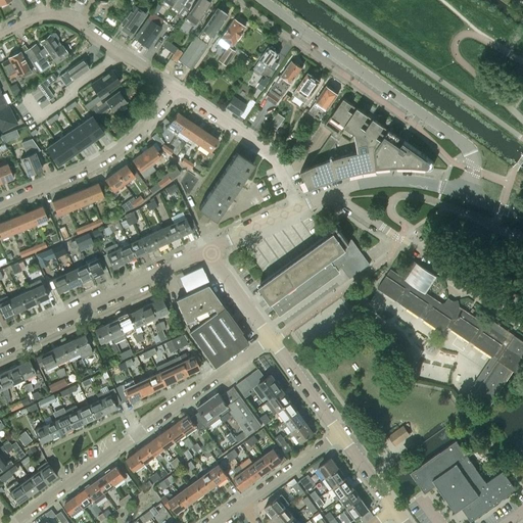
[(182,5),(185,0),(162,0),(178,10),(182,5)]
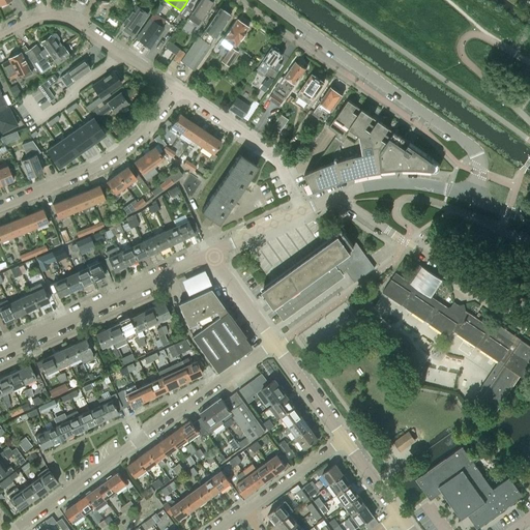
[(198,26),(202,20),(213,3),(208,0),(200,0),(192,12),(187,19),(198,26)]
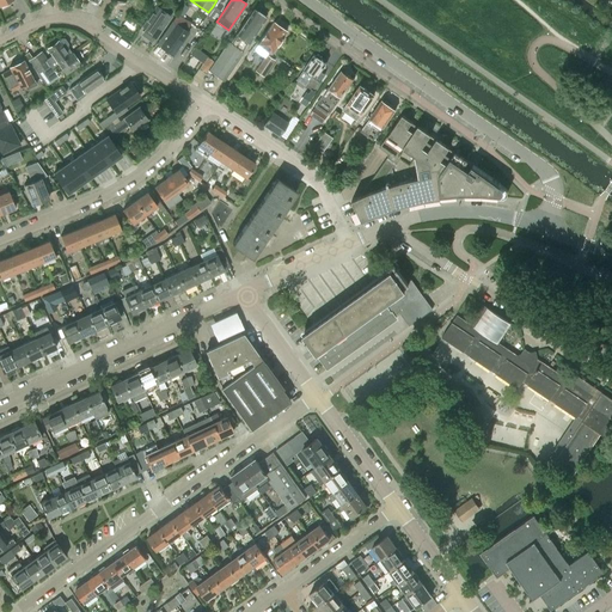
[(155,6),(141,26),(145,29),(144,31),(145,31),(142,35),(152,41),(154,37),(155,38),(170,16),(159,8),(155,6)]
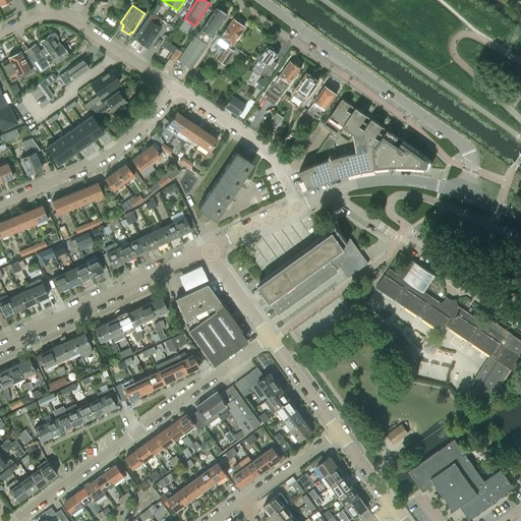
[(195,34),(182,53),(177,60),(189,69),(208,43),(207,42),(226,15),(216,8),(196,35),(195,34)]
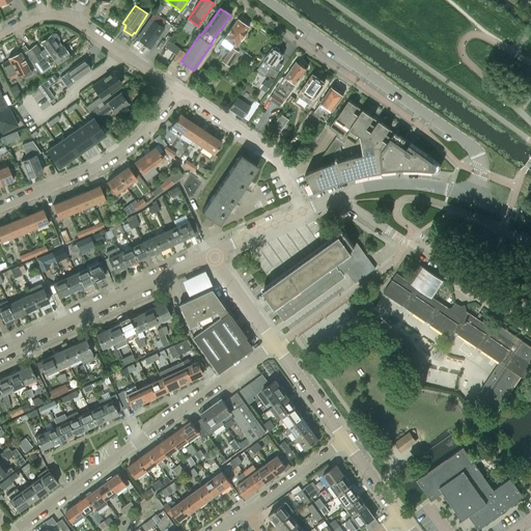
[(164,27),(154,20),(152,21),(146,17),(139,27),(145,31),(139,40),(149,49),(164,28),(164,27)]
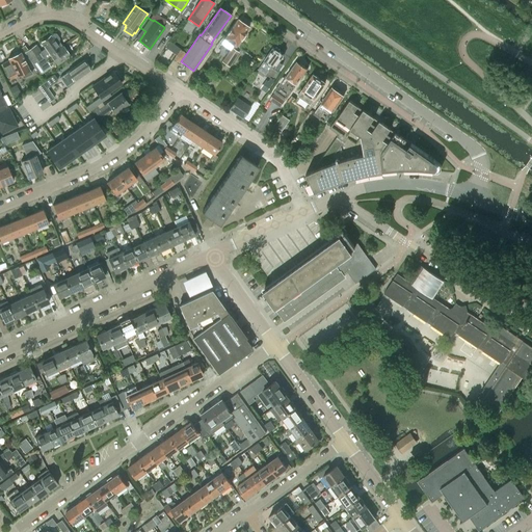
[(235,46),(248,27),(237,19),(223,38),(235,46)]
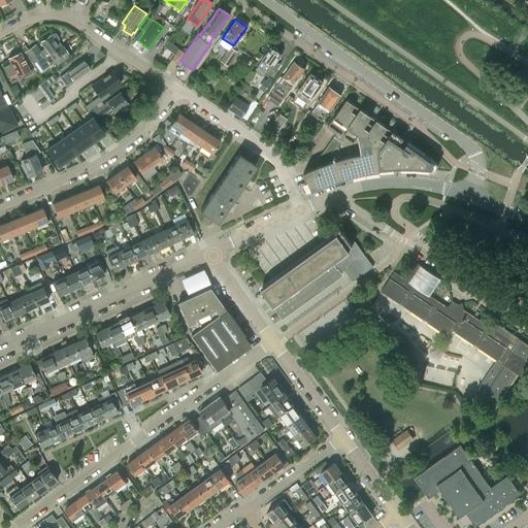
[(57,41),(58,38),(55,34),(52,34),(40,42),(44,48),(39,52),(35,45),(24,53),(32,64),(43,56),(45,59),(51,56),(51,55),(61,46),(57,41)]
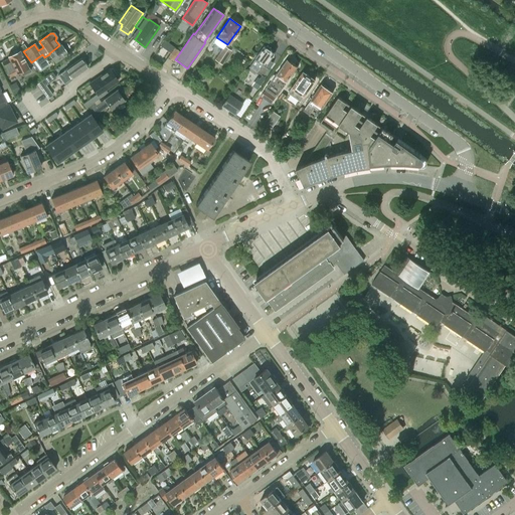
[(54,62),(66,54),(60,45),(59,45),(49,53),(49,54),(44,57),(42,54),(31,62),(38,72),(49,65),(46,61),(51,58),(54,62)]
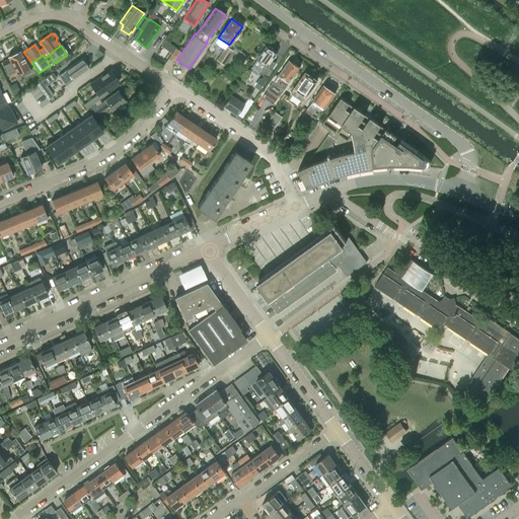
[(216,60),(223,65),(233,51),(226,46),(216,60)]
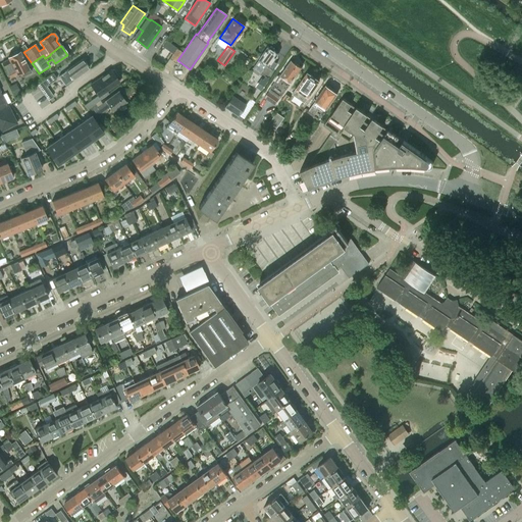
[(274,50),(273,48),(271,47),(269,47),(268,46),(259,60),(273,70),(277,63),(274,61),(278,54),(274,50)]
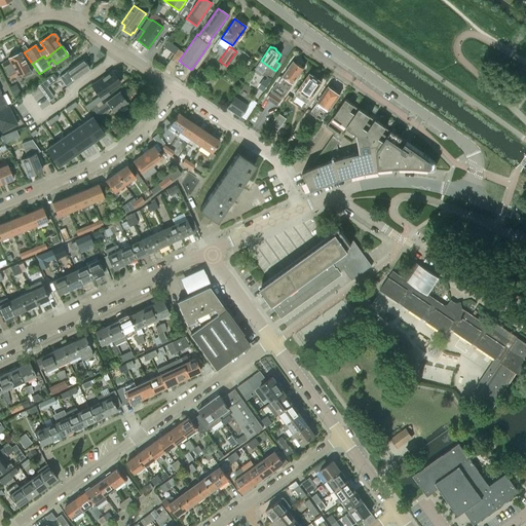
[(171,59),(177,63),(183,52),(178,48),(171,59)]
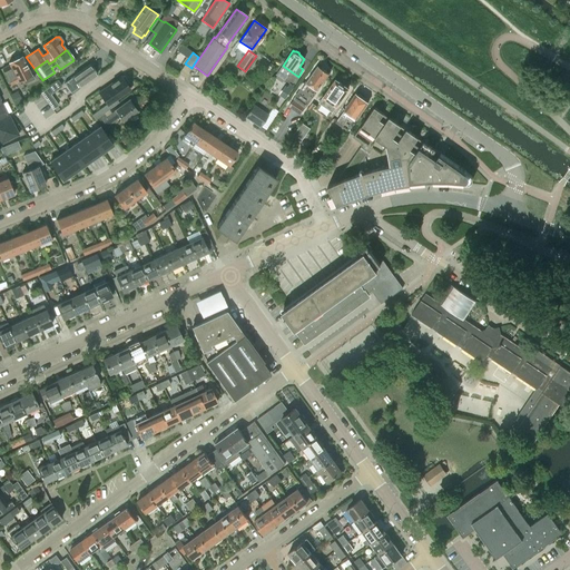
[(25,84),(33,79),(21,56),(20,57),(18,56),(13,58),(13,60),(8,64),(9,65),(1,69),(10,85),(17,81),(22,79),(25,84)]
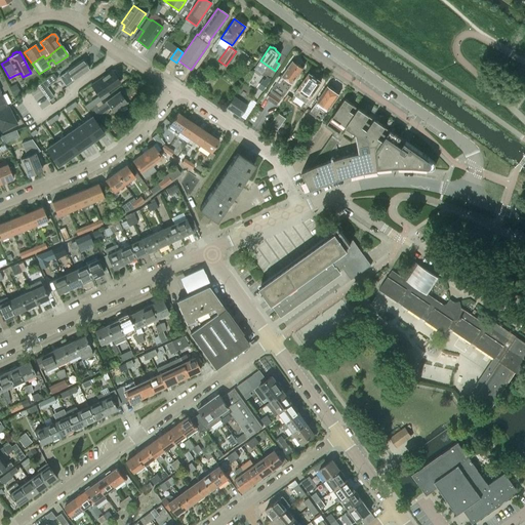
[(82,59),(58,77),(65,86),(88,69),(82,59)]
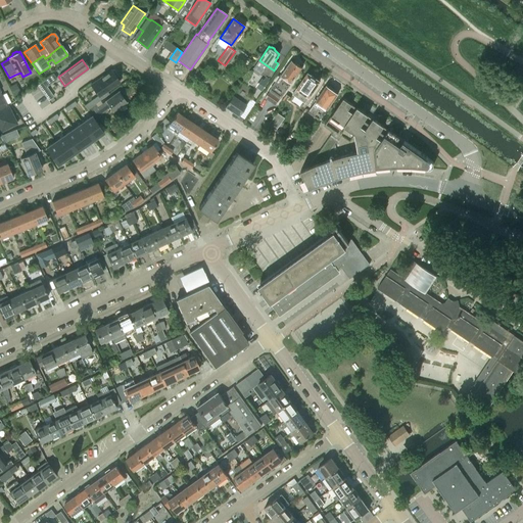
[(301,67),(291,60),(265,97),(275,104),(301,67)]
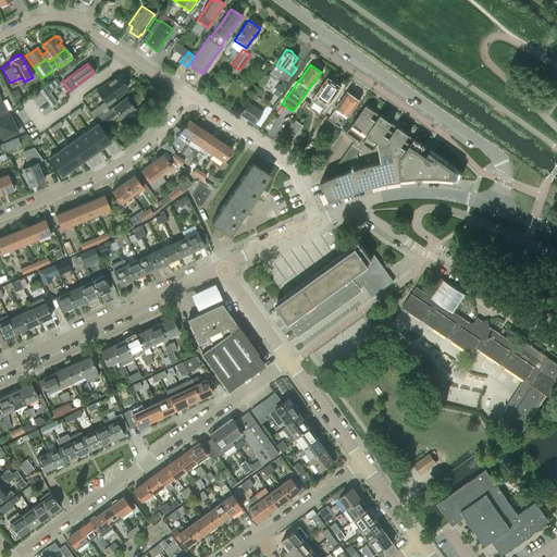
[(121,74),(97,90),(108,106),(115,100),(113,96),(126,87),(124,84),(126,82),(121,74)]
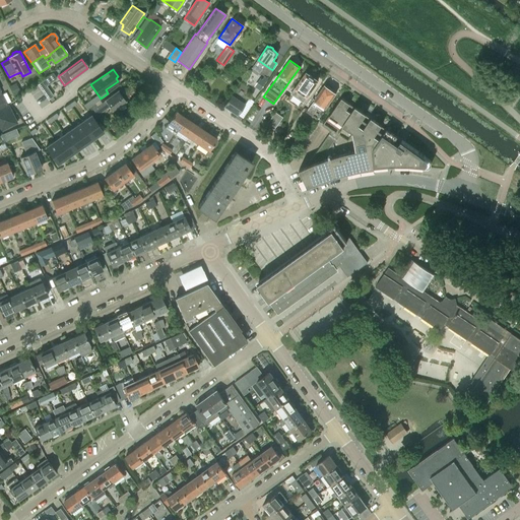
[(312,76),(312,75),(309,73),(308,74),(306,72),(287,100),(299,107),(318,80),(312,76)]
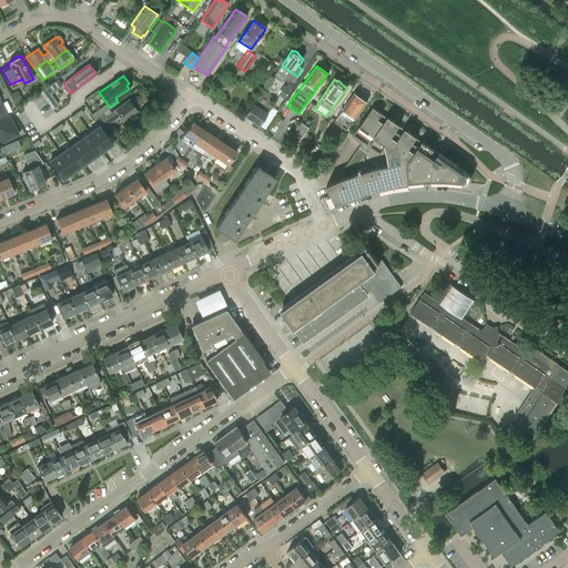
[(57,80),(48,85),(52,92),(61,85),(58,80),(57,80)]
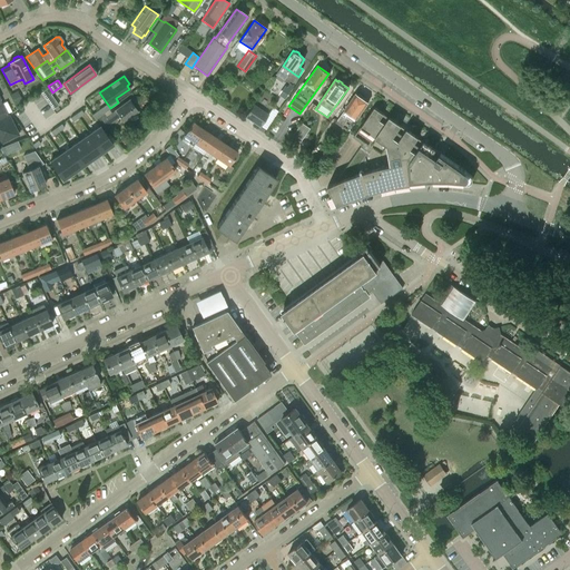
[(285,86),(278,94),(285,99),(292,90),(287,87),(285,86)]
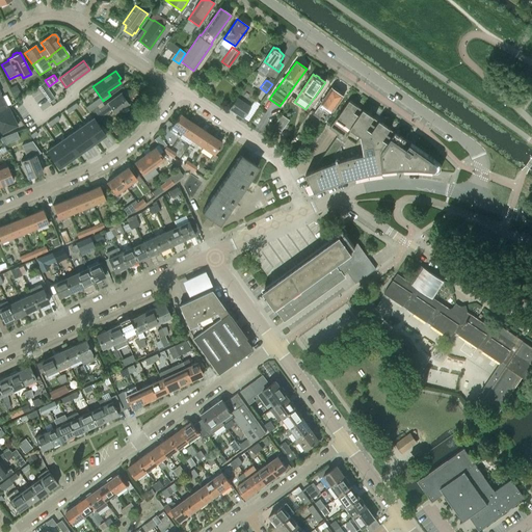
[(16,84),(9,87),(15,98),(21,95),(16,84)]
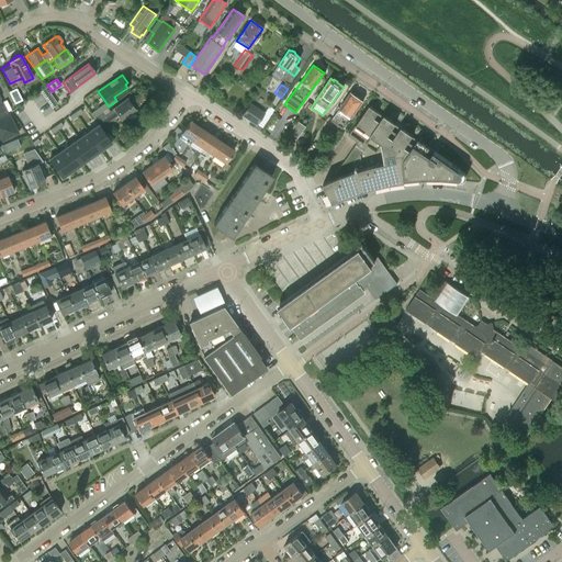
[(352,116),(363,101),(357,97),(357,94),(353,92),(351,93),(350,92),(339,108),(340,108),(332,121),(343,128),(351,116),(352,116)]
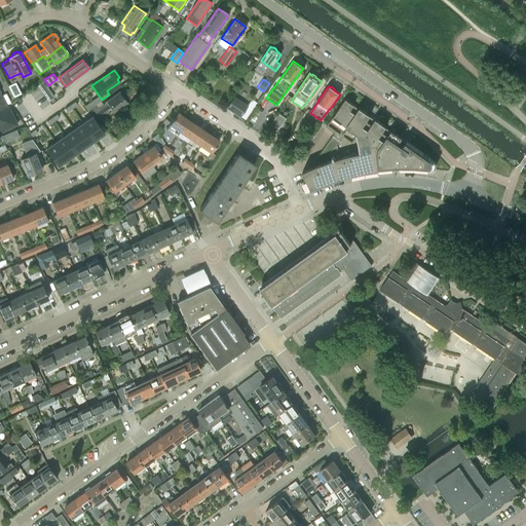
[(7,107),(0,91),(0,132),(17,124),(8,107),(7,107)]
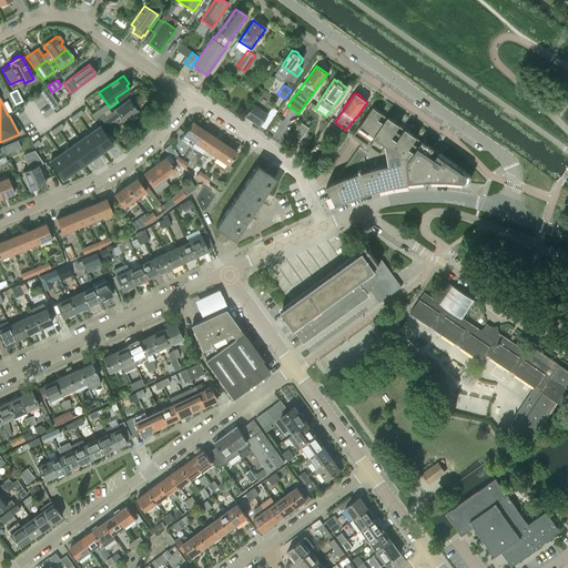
[(119,117),(122,121),(137,111),(129,100),(114,110),(105,117),(103,112),(99,115),(107,128),(111,124),(111,123),(119,117)]
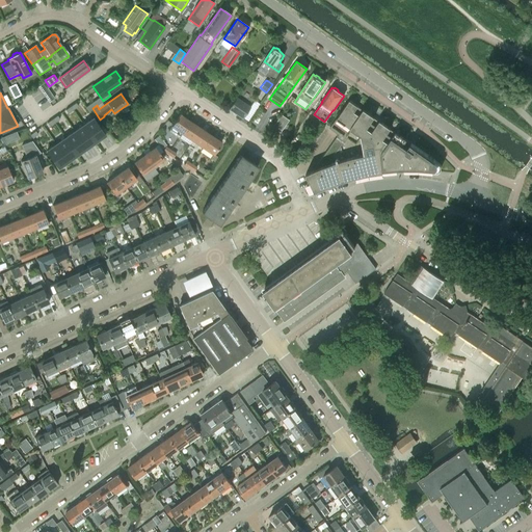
[(229,109),(242,118),(249,107),(236,98),(229,109)]
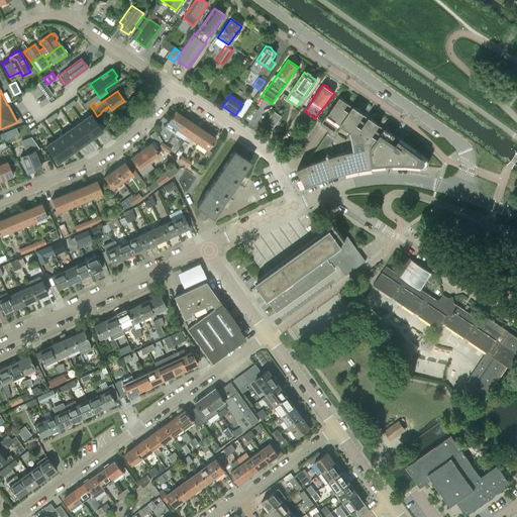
[(347,104),(348,103),(339,97),(320,124),(329,130),(309,159),(310,159),(311,163),(297,169),(305,186),(319,180),(332,175),(345,172),(358,169),(373,167),(387,165),(387,163),(393,163),(393,165),(407,165),(421,167),(422,157),(423,156),(400,139),(399,140),(394,137),(395,135),(384,128),(383,129),(379,126),(380,124),(369,117),(368,118),(363,115),(364,114),(352,106),(351,107),(347,104)]
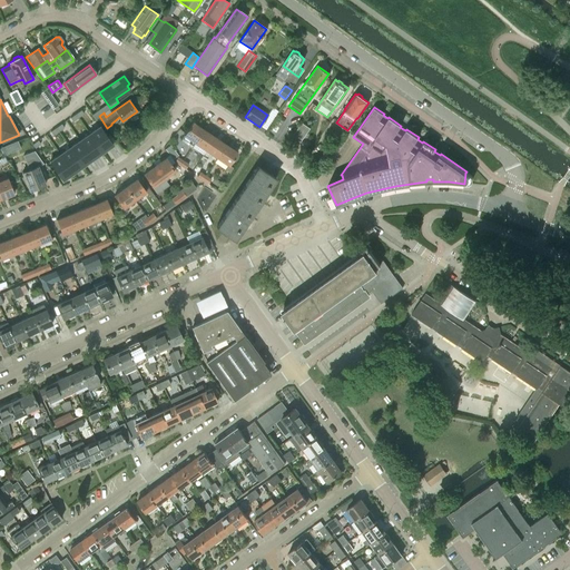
[(100,109),(91,115),(95,119),(99,116),(104,112),(100,109)]
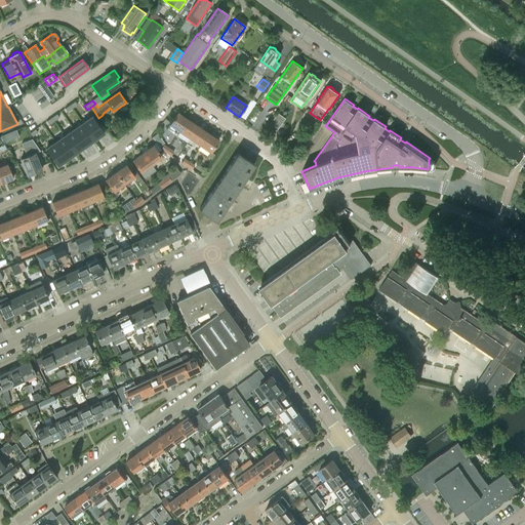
[(169,125),(166,129),(176,135),(179,131),(188,120),(176,113),(169,125)]
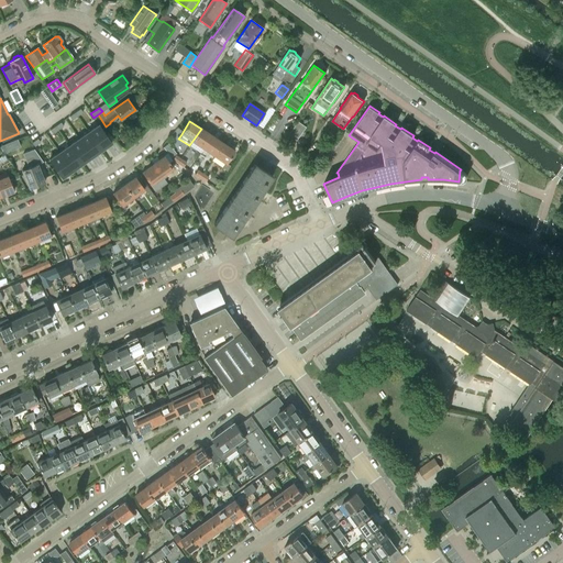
[(298,121),(287,136),(296,142),(307,127),(298,121)]
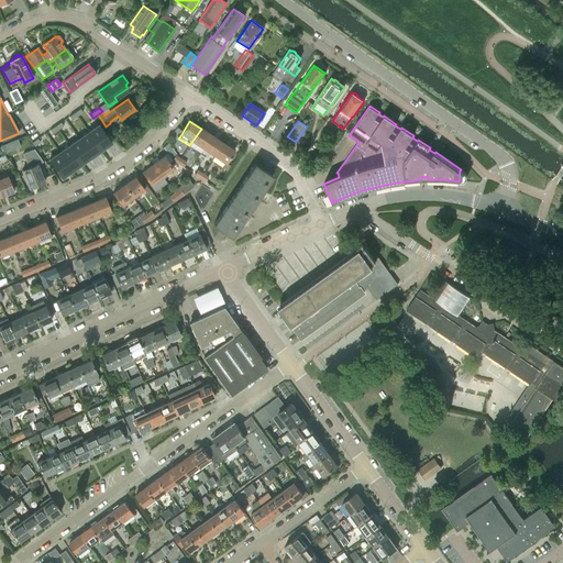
[(99,124),(89,132),(101,150),(111,143),(99,124)]
